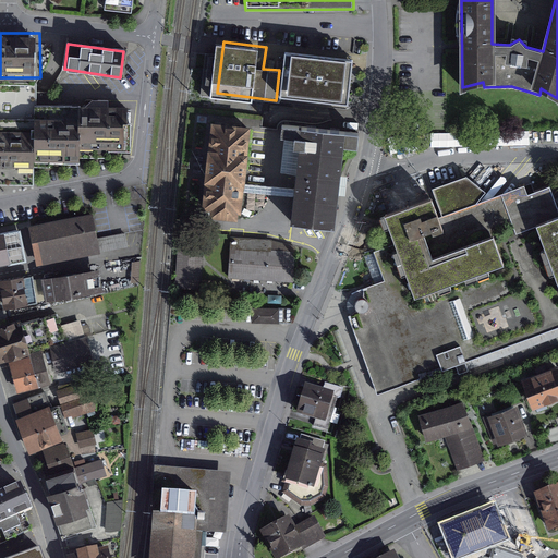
[(365,48),(296,46),(295,71),(279,70),(276,100),(363,104),(365,48)]
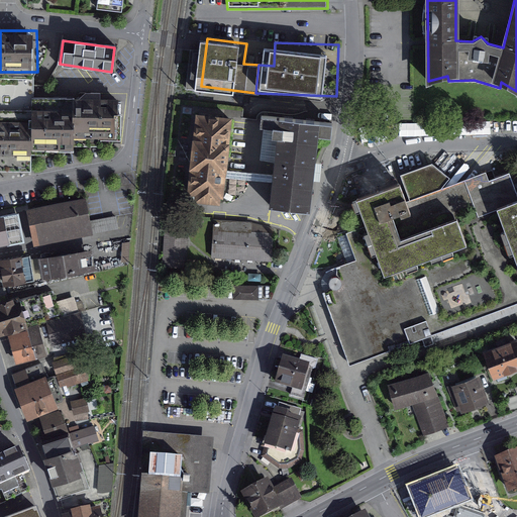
[(106,134),(124,134),(124,93),(118,93),(116,89),(86,88),(81,94),(35,94),(35,105),(0,104),(0,164),(32,166),(32,149),(52,149),(52,145),(80,147),(82,140),(106,141),(106,134)]
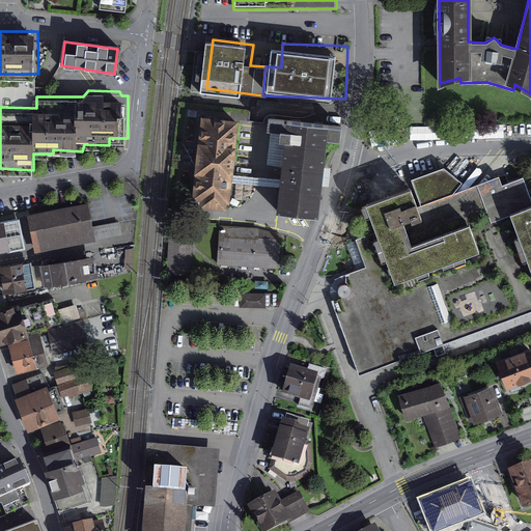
[(235,123),(202,119),(195,197),(203,198),(202,204),(223,206),(223,200),(228,201),(235,123)]
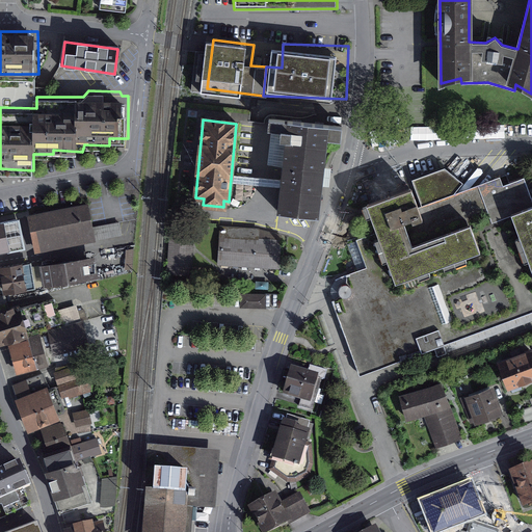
[(269,123),(267,134),(281,135),(280,144),(285,145),(276,216),(319,220),(327,143),(340,144),(342,131),(269,123)]
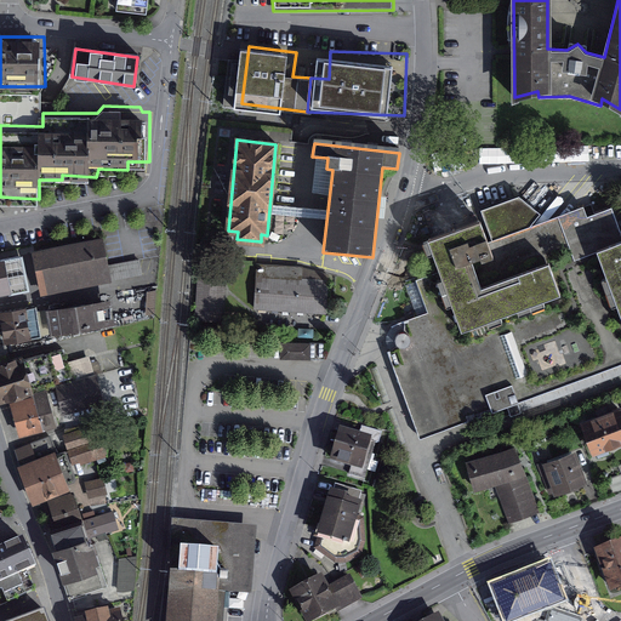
[(422,432),(510,399),(513,406),(620,366),(620,214),(617,204),(591,215),(585,200),(496,233),(488,211),(428,234),(440,265),(417,273),(429,307),(410,314),(419,339),(391,348),(422,432)]
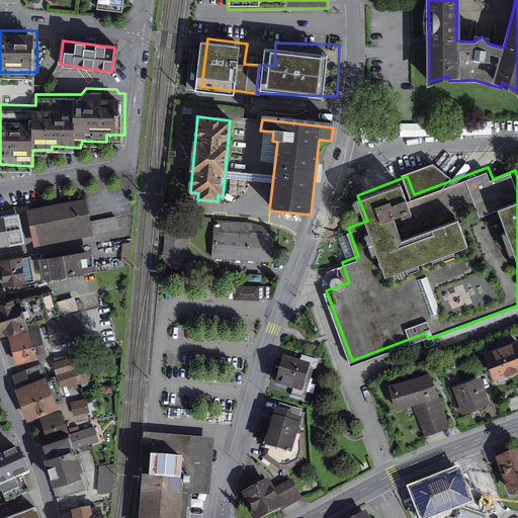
[(29,217),(0,222),(0,243),(33,237),(34,244),(89,234),(83,201),(28,211),(29,217)]
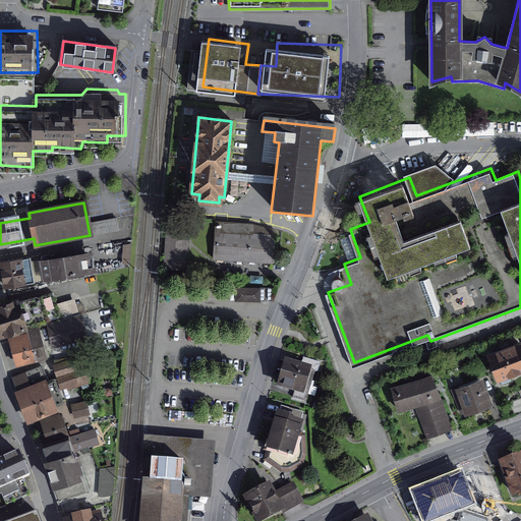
[(215,221),(213,259),(274,264),(276,230),(253,224),(215,221)]
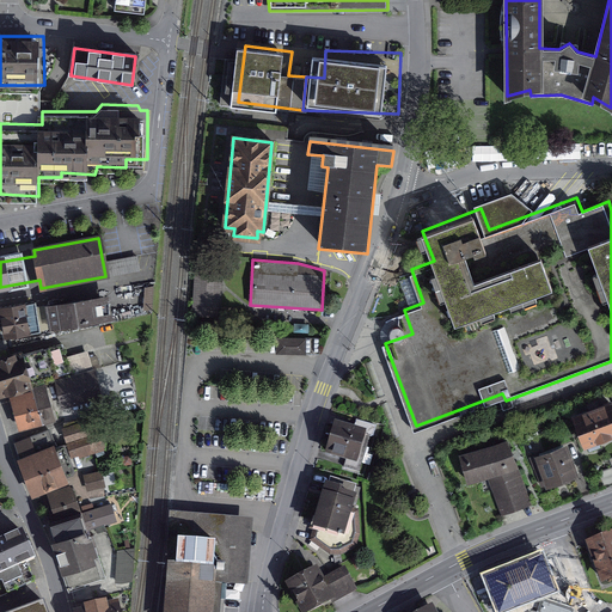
[(220,274),(197,273),(195,314),(218,316),(220,274)]
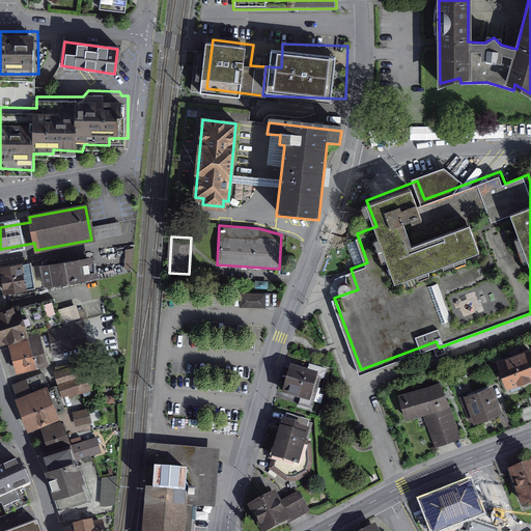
[(93,258),(42,267),(45,285),(96,277),(93,258)]
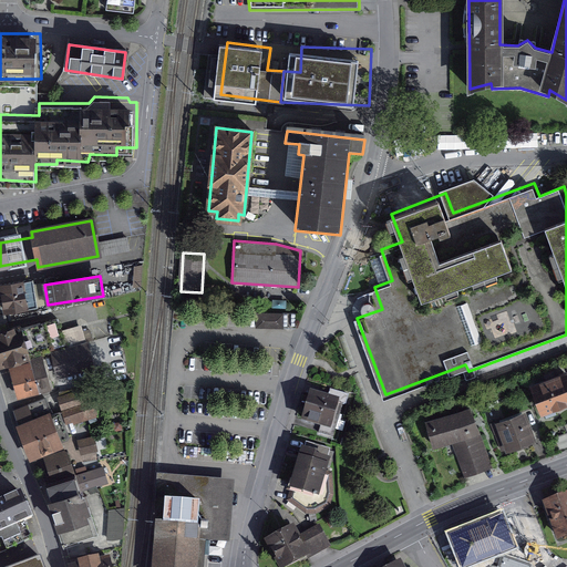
[(32,281),(0,286),(4,313),(37,308),(32,281)]
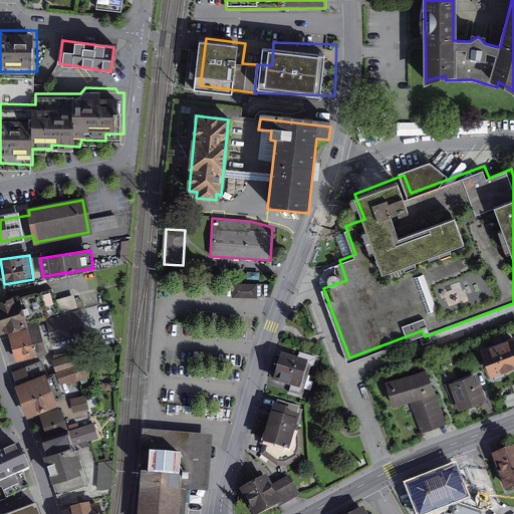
[(231,298),(257,298),(257,284),(232,284),(231,298)]
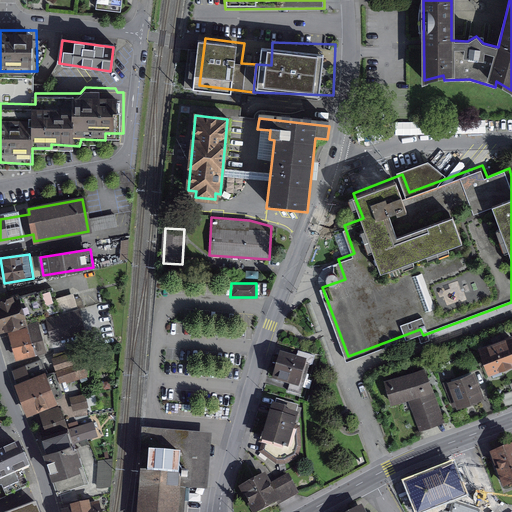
[(18,295),(0,300),(0,327),(1,330),(26,323),(25,320),(57,311),(51,289),(19,298),(18,295)]
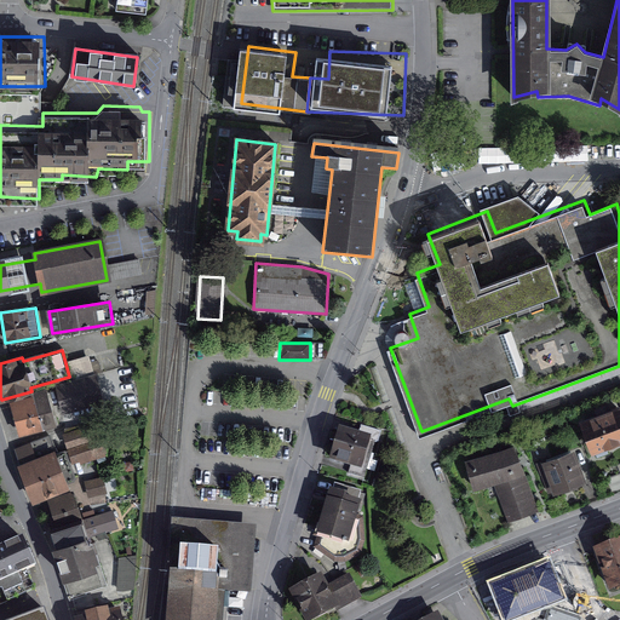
[(93,378),(58,389),(64,409),(99,400),(93,378)]
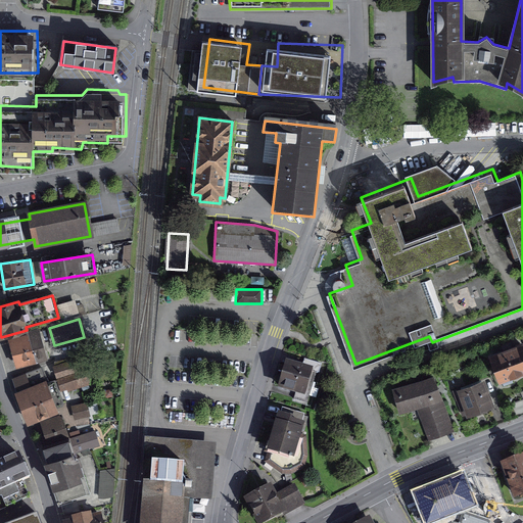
[(10,340),(17,367),(47,359),(40,332),(10,340)]
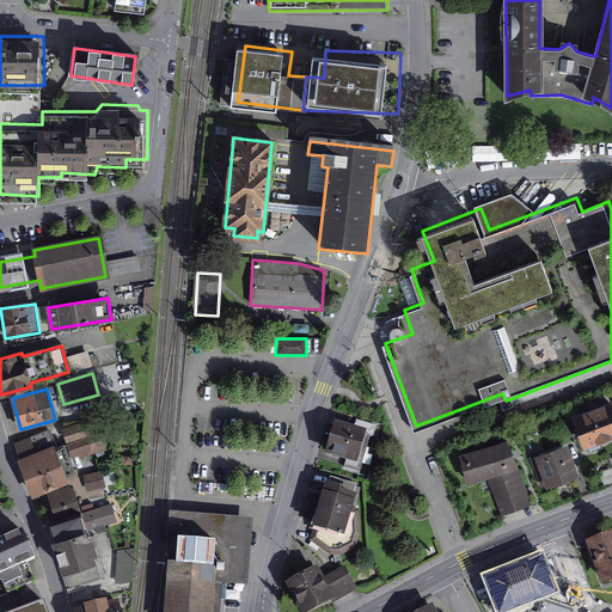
[(611,402),(571,416),(585,451),(611,440),(611,402)]
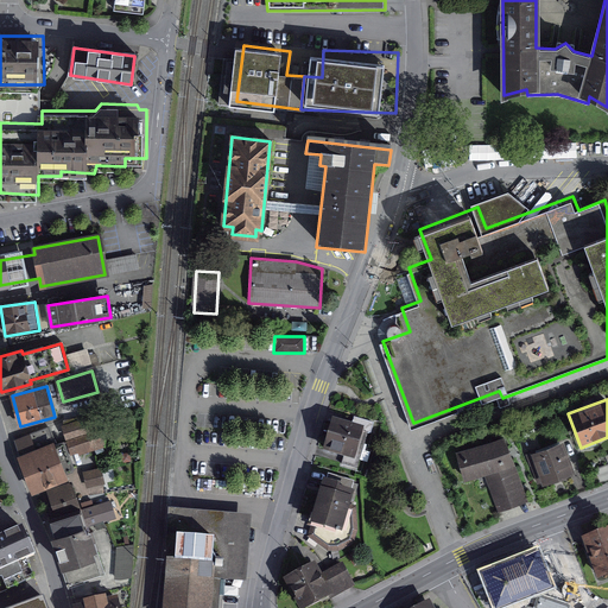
[(333,416),(322,450),(343,456),(341,463),(356,468),(368,432),(371,434),(374,422),(354,416),(352,422),(333,416)]
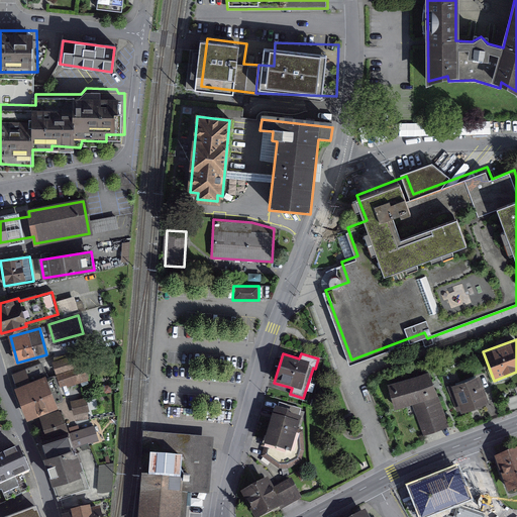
[(80,355),(55,363),(62,386),(87,379),(80,355)]
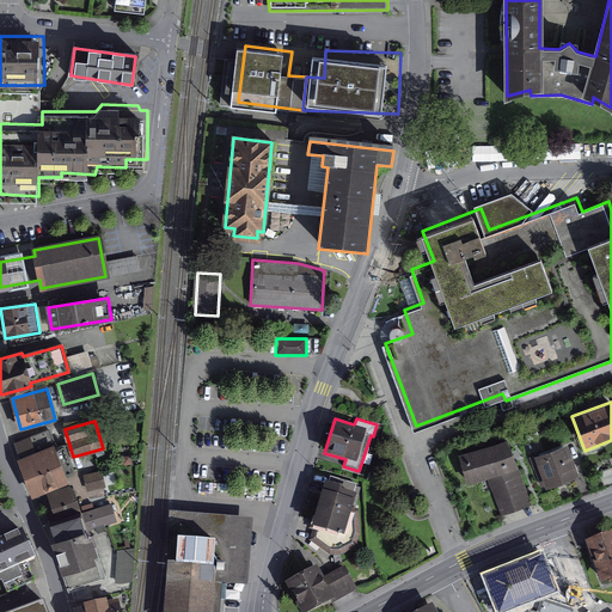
[(17,444),(35,494),(66,483),(48,433),(17,444)]
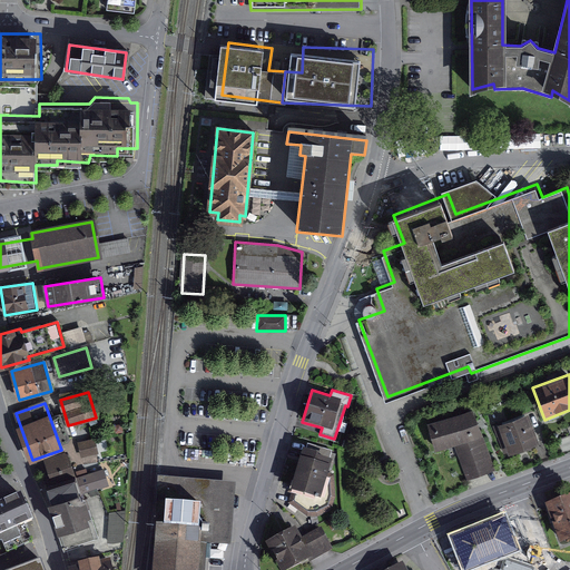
[(474,409),(426,425),(435,453),(455,446),(467,481),(495,471),(474,409)]
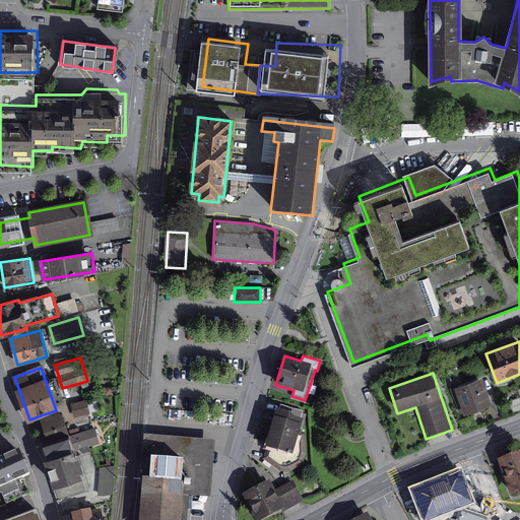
[(482,379),(454,389),(464,416),(493,406),(482,379)]
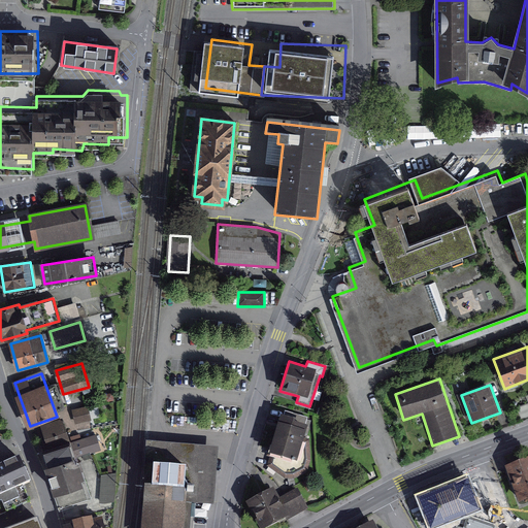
[(87,408),(74,410),(76,421),(89,419),(87,408)]
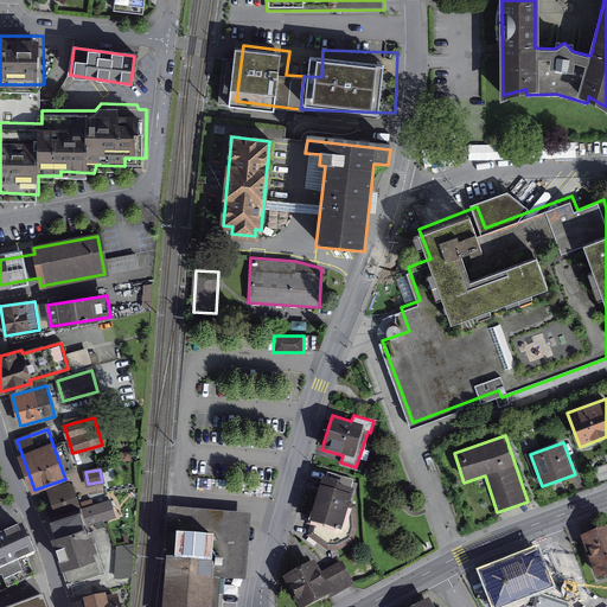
[(353,479),(327,472),(307,536),(327,550),(338,550),(353,542),(357,529),(356,505),(346,502),(353,479)]
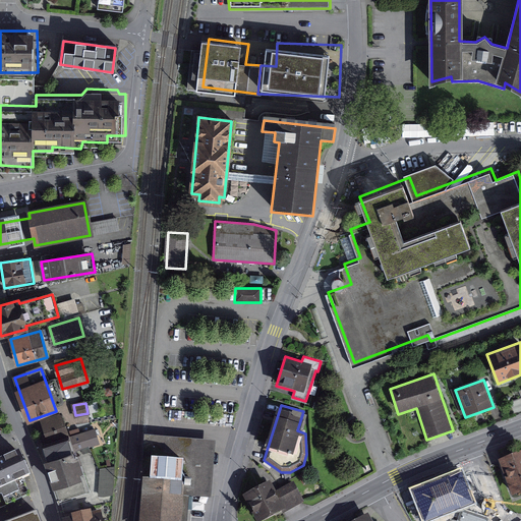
[(60,414),(42,420),(50,444),(67,438),(60,414)]
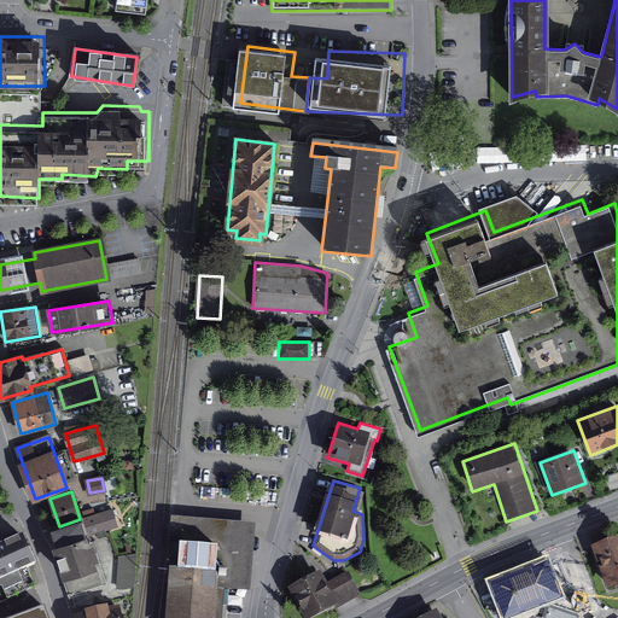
[(172,516),(162,617),(213,617),(216,587),(250,589),(255,523),(172,516)]
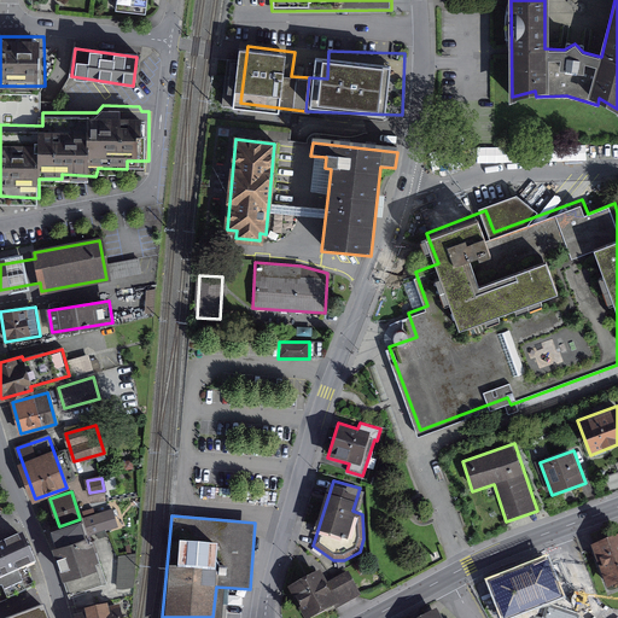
[(91,517),(80,519),(59,526),(48,530),(53,547),(86,536),(95,532),(91,517)]
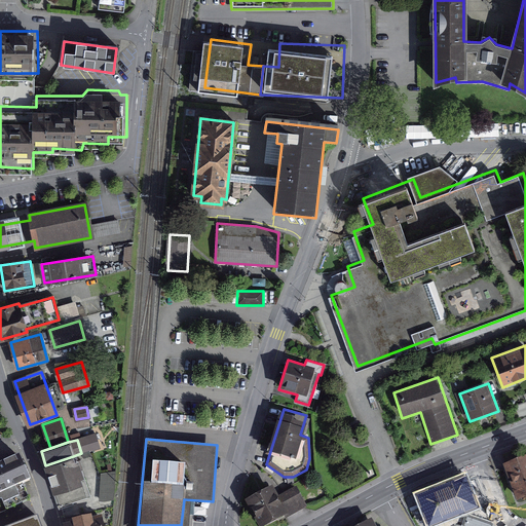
[(73,456),(45,465),(60,508),(73,503),(72,501),(89,496),(78,461),(75,462),(73,456)]
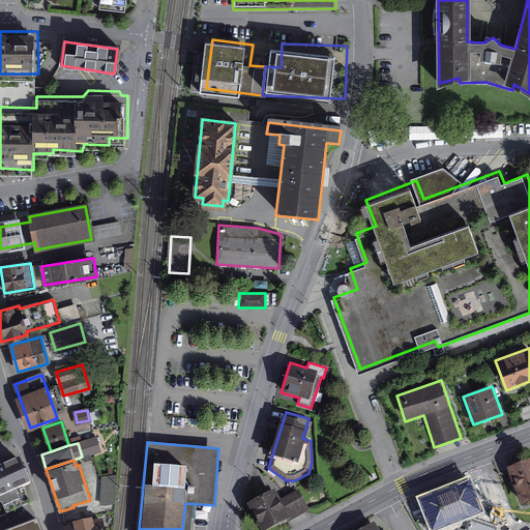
[(0,517),(29,504),(23,490),(30,487),(19,462),(0,470),(0,517)]
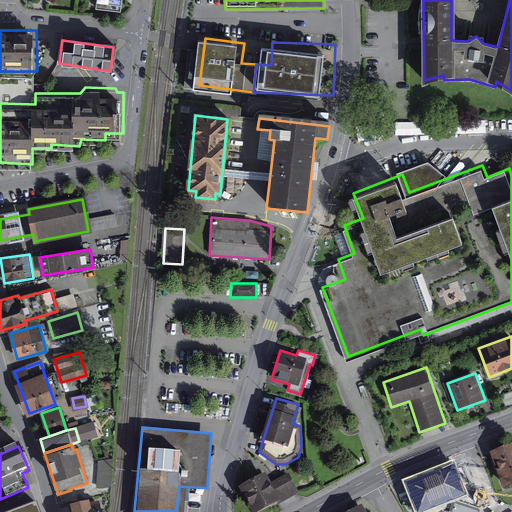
[(511,448),(492,455),(503,488),(511,484),(511,448)]
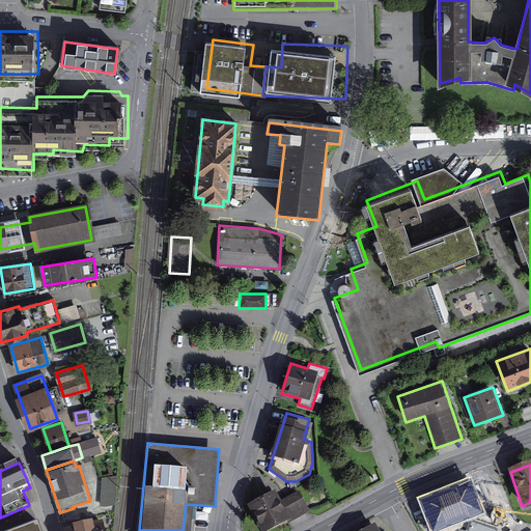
[(473,477),(417,498),(429,530),(437,530),(486,512),(473,477)]
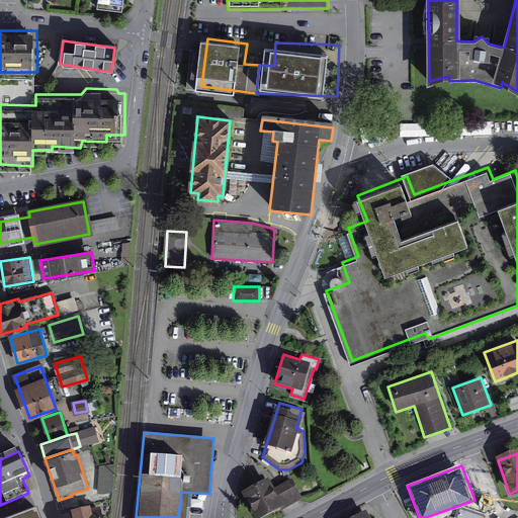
[(267,483),(245,493),(257,517),(260,517),(299,499),(290,482),(271,492),(267,483)]
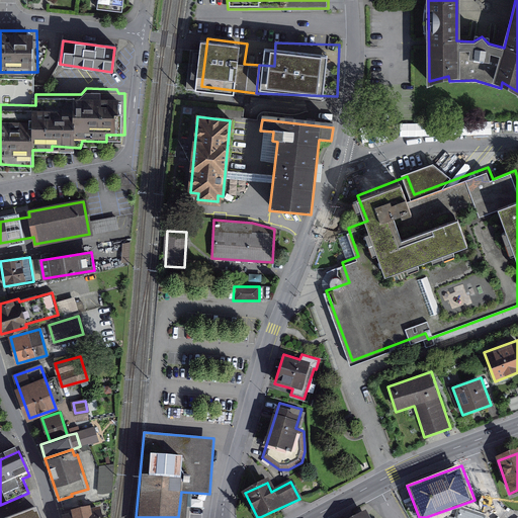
[(40,517),(36,506),(4,517),(40,517)]
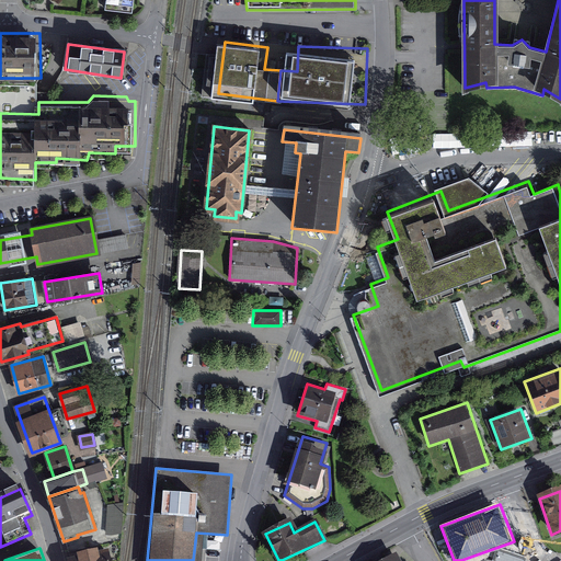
[(496,549),(492,560),(525,560),(526,559),(496,549)]
